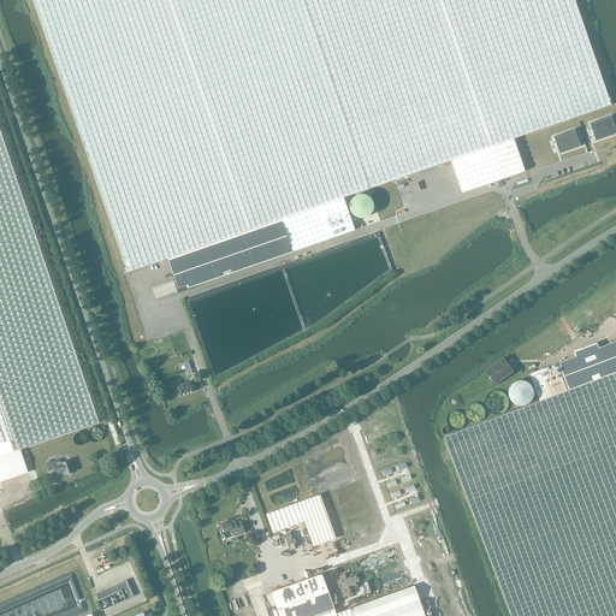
[(33,0),(126,272),(166,259),(344,197),(368,189),(302,0),(33,0)]
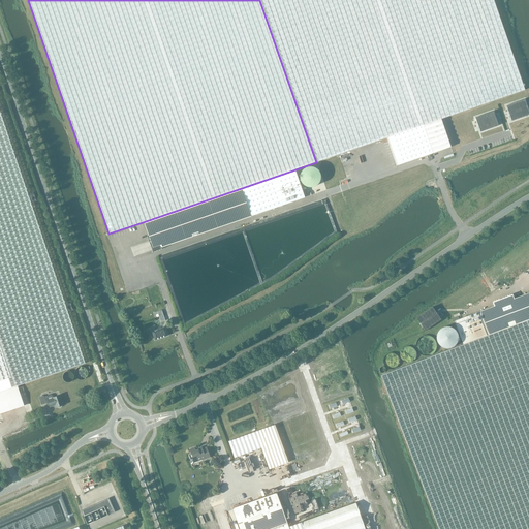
[(259,0),(316,162),(387,137),(441,119),(525,90),(493,0),(259,0)]
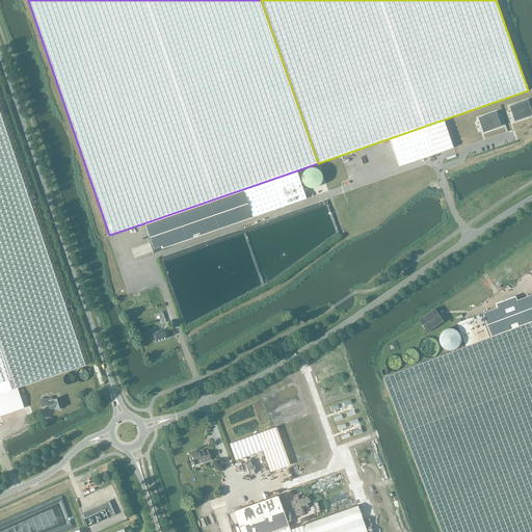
[(531,113),(527,100),(509,106),(514,122),(531,115),(531,113)]
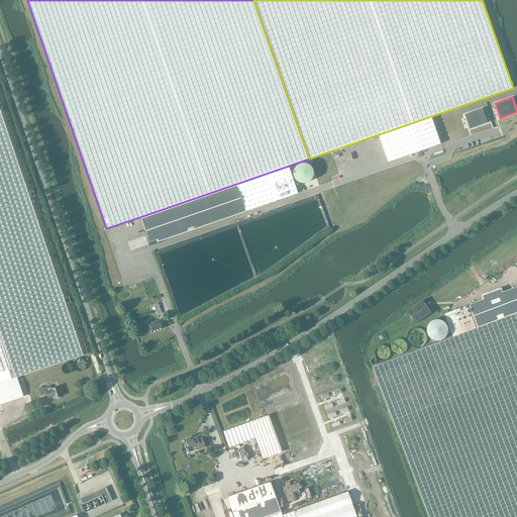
[(0,106),(0,383),(83,355),(0,106)]
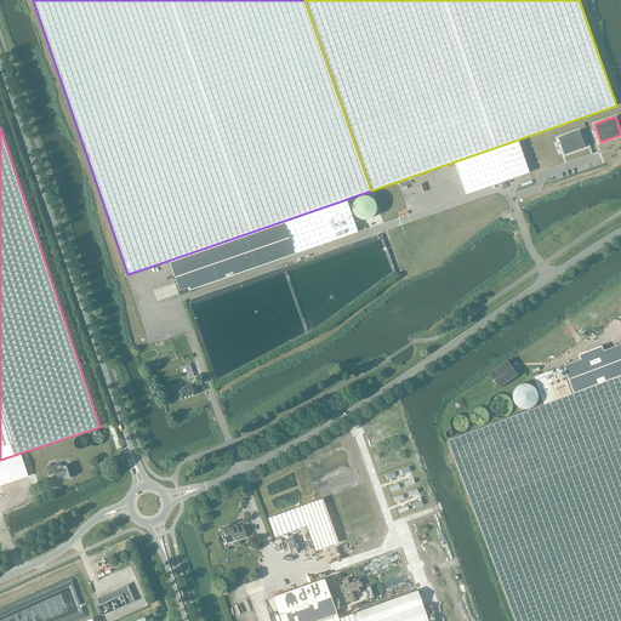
[(560,146),(564,154),(585,147),(581,138),(579,131),(558,138),(560,146)]
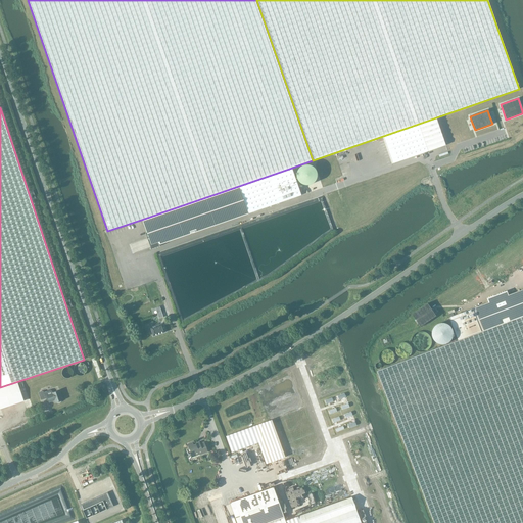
[(436,117),(383,136),(392,163),(445,145),(436,117)]
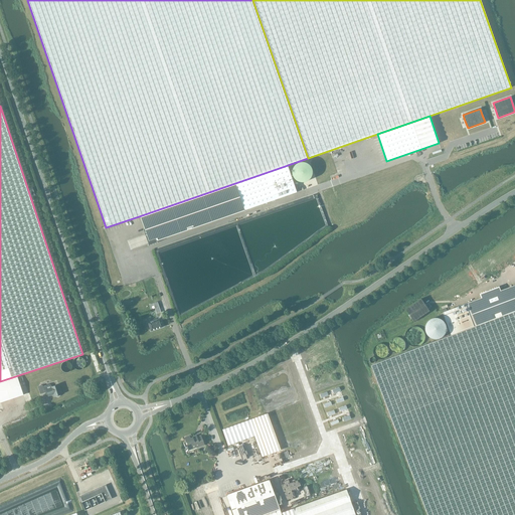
[(288,165),(139,216),(148,243),(297,192),(288,165)]
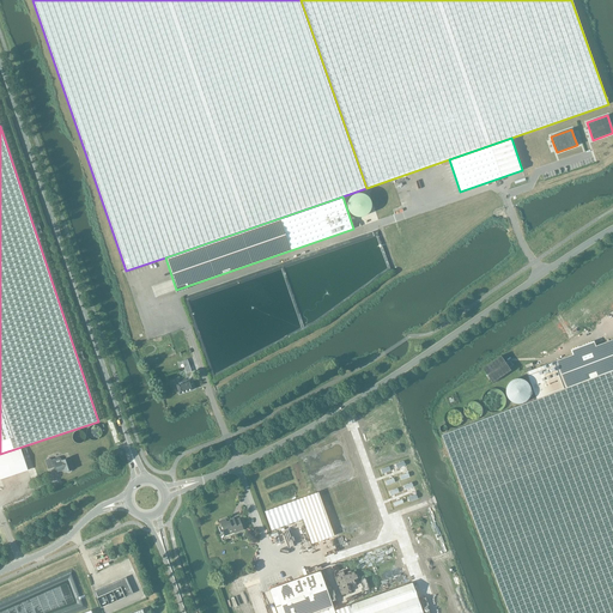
[(153,284),(156,293),(171,290),(169,280),(153,284)]
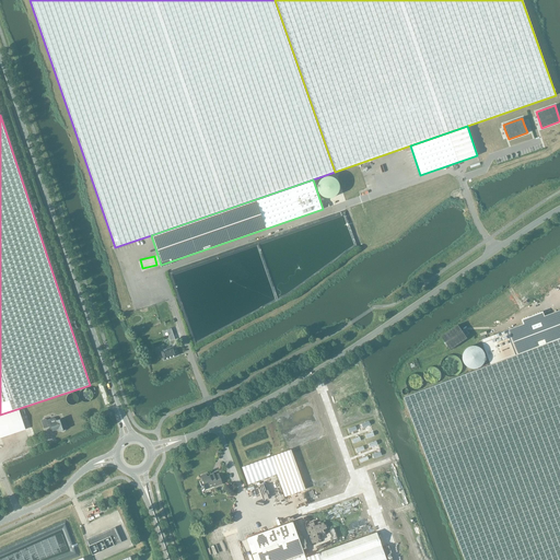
[(482,340),(491,364),(559,338),(559,310),(544,316),(543,313),(524,321),(525,324),(482,340)]
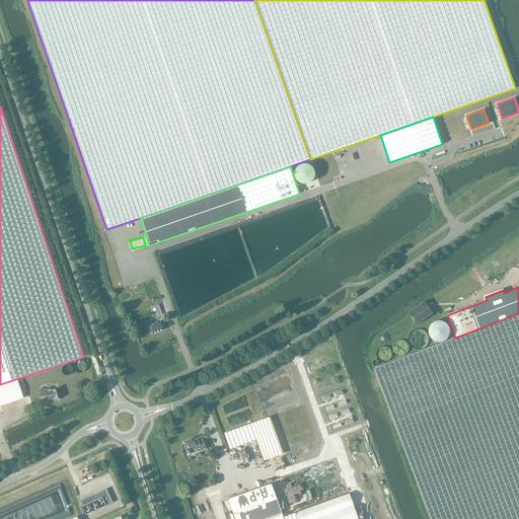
[(410,311),(418,324),(434,313),(425,301),(410,311)]
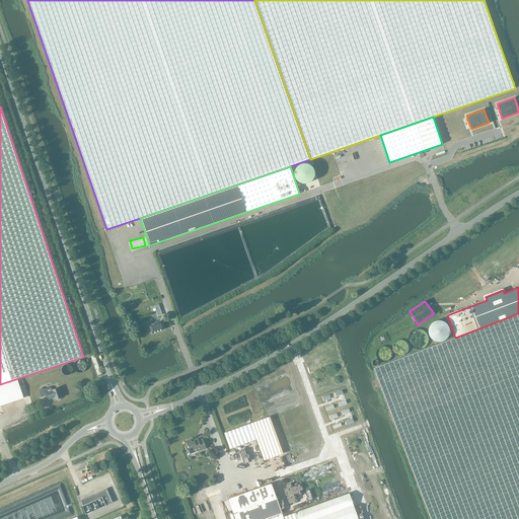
[(518,518),(518,313),(455,338),(375,368),(432,518),(518,518)]
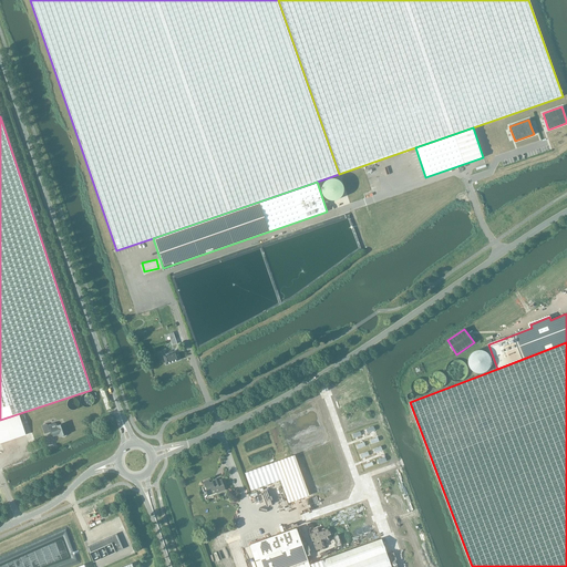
[(176,350),(163,356),(166,364),(179,360),(176,350)]
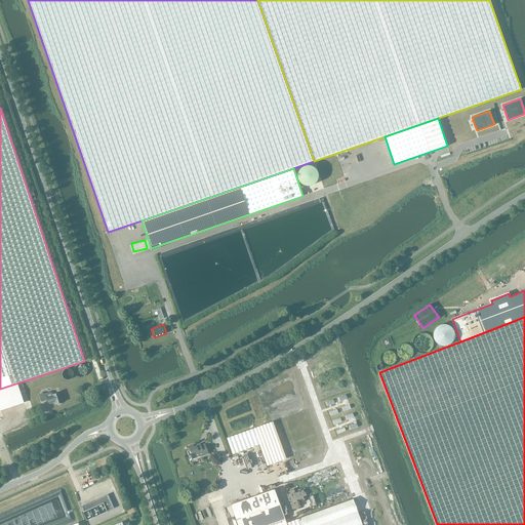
[(17,384),(0,389),(0,410),(24,403),(17,384)]
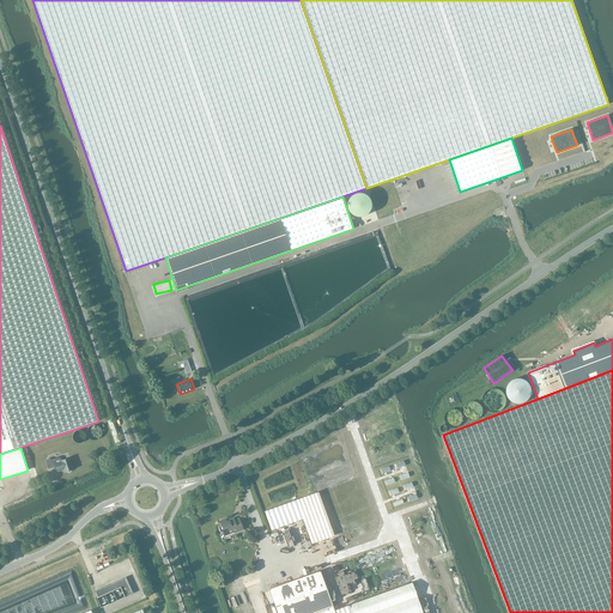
[(50,459),(46,460),(48,469),(54,467),(53,467),(55,466),(58,472),(64,469),(65,472),(67,472),(68,473),(70,472),(71,471),(71,469),(73,469),(70,457),(61,461),(61,459),(60,459),(59,457),(52,460),(50,459)]
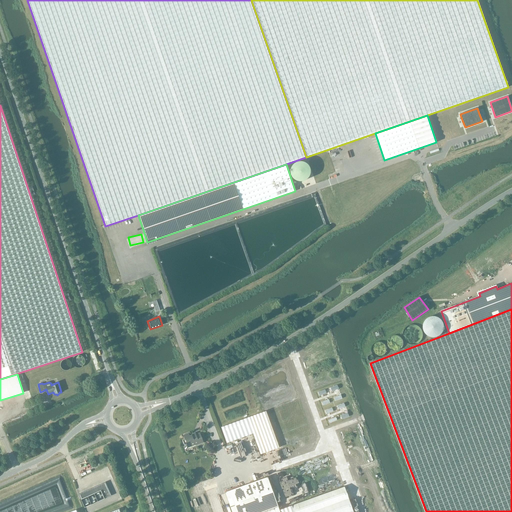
[(260,454),(279,448),(266,411),(221,427),(226,443),(253,433),(260,454)]
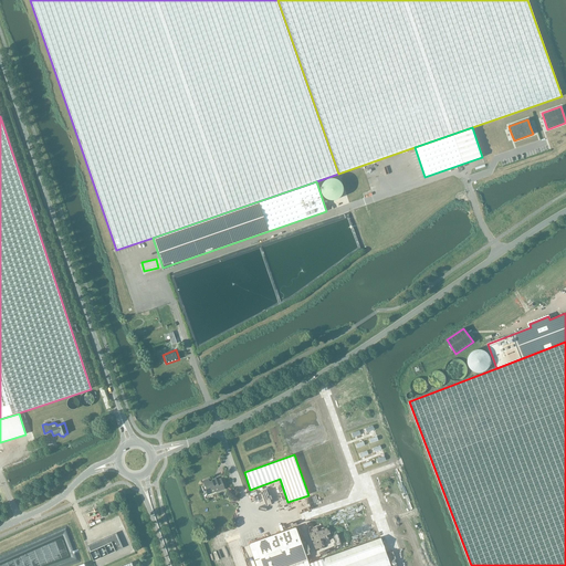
[(208,479),(202,481),(205,485),(203,485),(201,486),(202,489),(202,490),(203,491),(205,492),(206,492),(207,494),(216,491),(217,492),(224,489),(221,479),(220,479),(216,481),(216,479),(211,480),(211,481),(209,482),(208,479)]
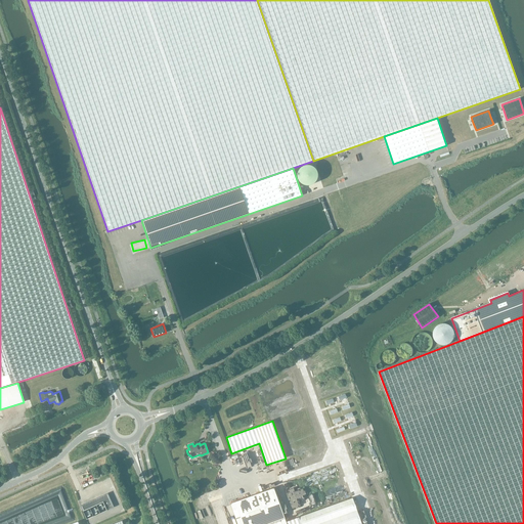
[(233,493),(235,492),(234,488),(228,491),(229,492),(225,494),(228,500),(235,497),(233,493)]
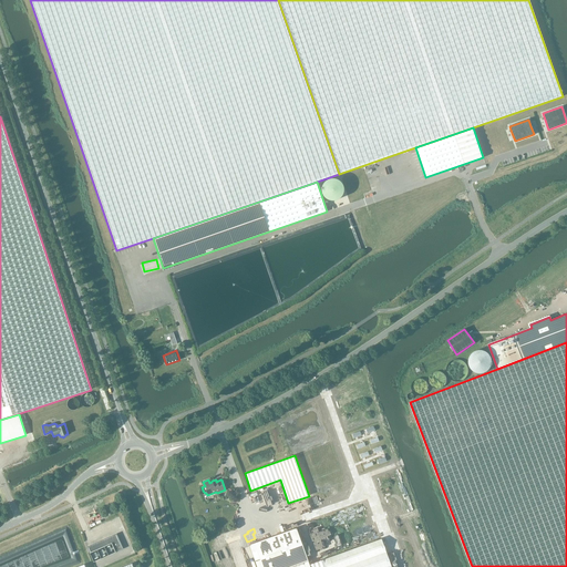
[(296,528),(249,545),(256,566),(301,566),(309,565),(296,528)]
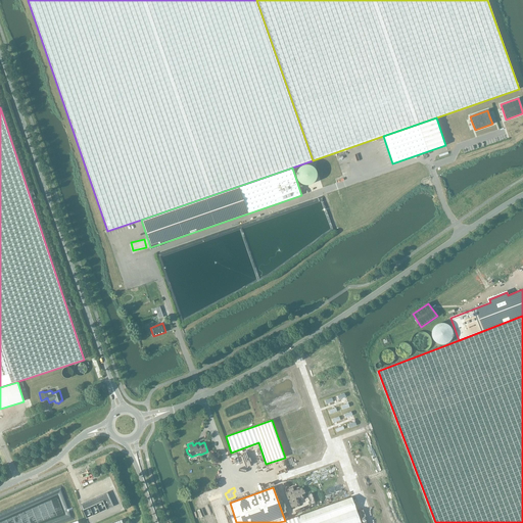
[(83,510),(102,501),(106,510),(113,507),(107,492),(92,500),(88,501),(80,505),(83,510)]
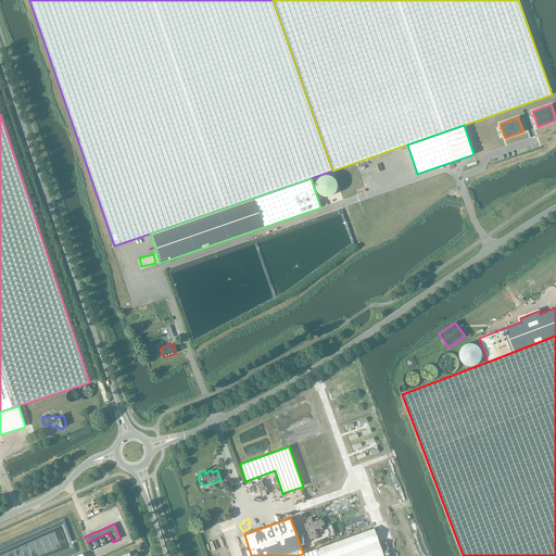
[(383,555),(374,528),(303,554),(295,555),(383,555)]
